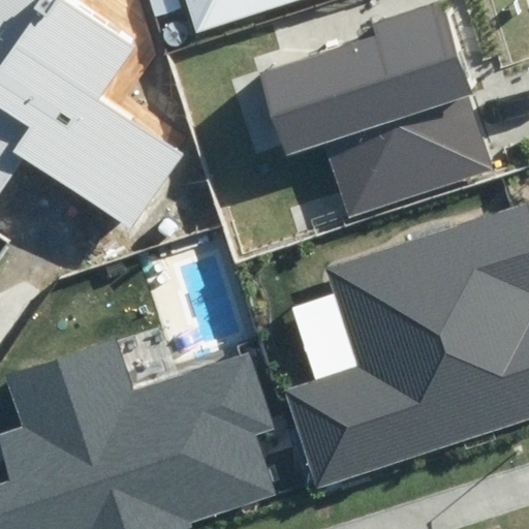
[(138,40),(82,0),(0,0),(0,181),(24,149),(128,223),(178,154),(97,97),(138,40)]
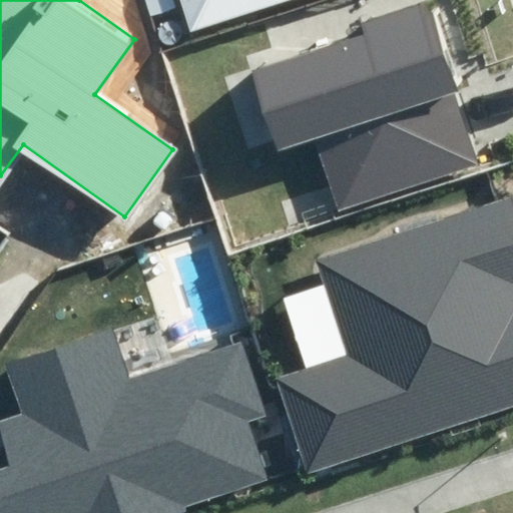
[(178,0),(189,32),(289,0),(178,0)]
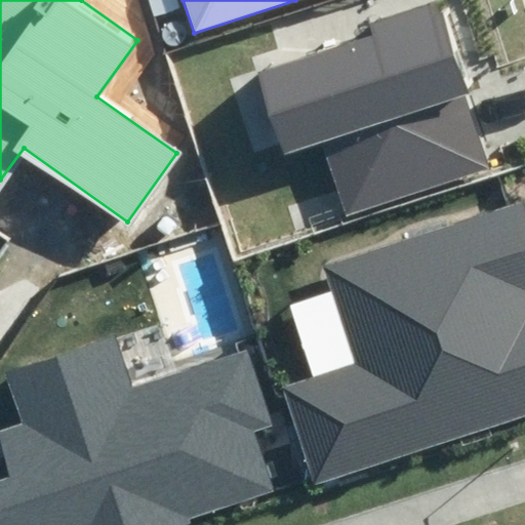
[(371,32),(255,70),(284,156),(324,143),(347,210),(488,164),(435,3),(368,25),(371,32)]
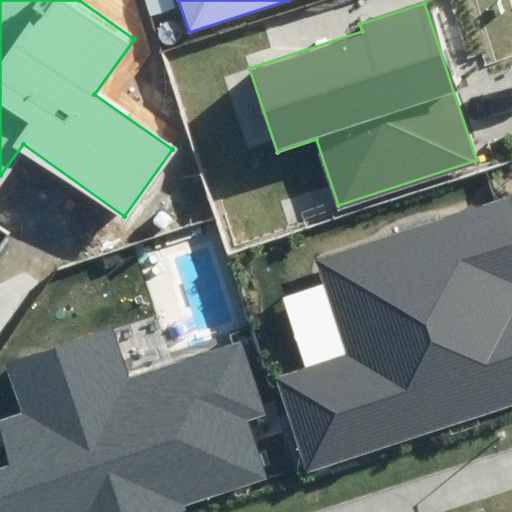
[(161,39),(164,41),(168,42),(171,42),(175,41),(178,38),(179,35),(180,31),(179,28),(177,24),(174,22),(170,21),(167,21),(164,22),(161,24),(159,27),(158,30),(158,33),(159,36),(161,39)]
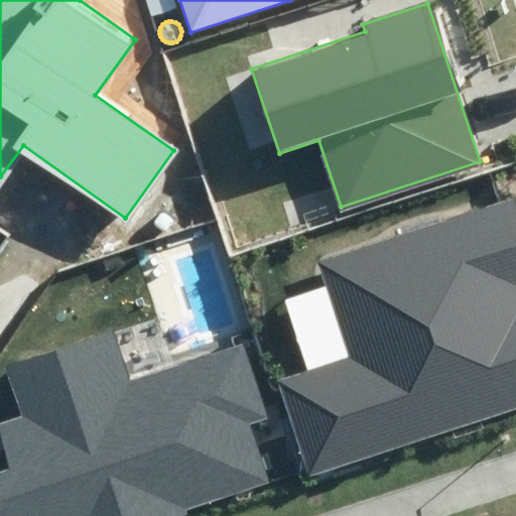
[(347,354),(274,377),(306,477),(515,409),(515,211),(511,198),(315,260),(347,354)]
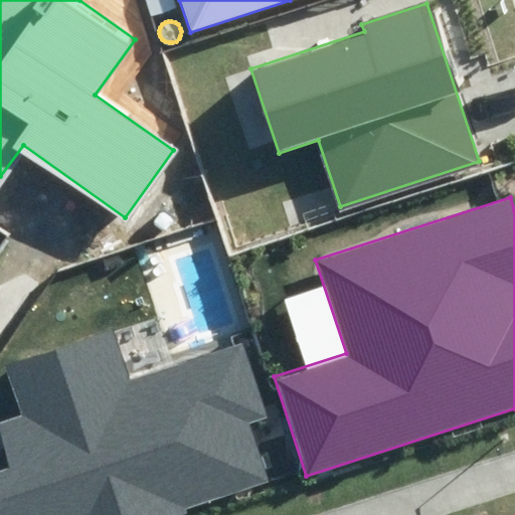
[(0,424),(13,465),(0,469),(0,514),(170,514),(270,483),(250,426),(268,420),(241,343),(133,379),(117,330),(5,367),(21,415),(0,421),(0,424)]
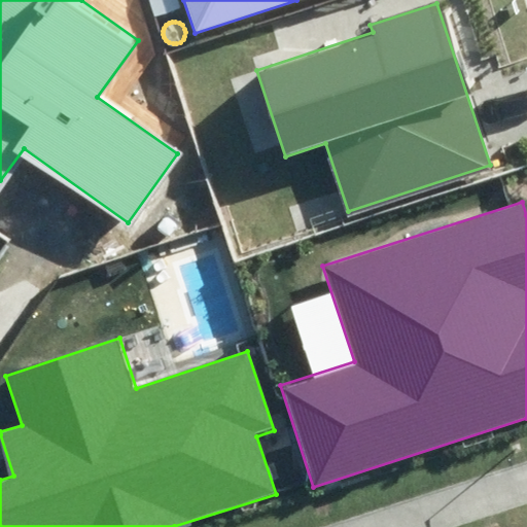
All buildings are outlined.
